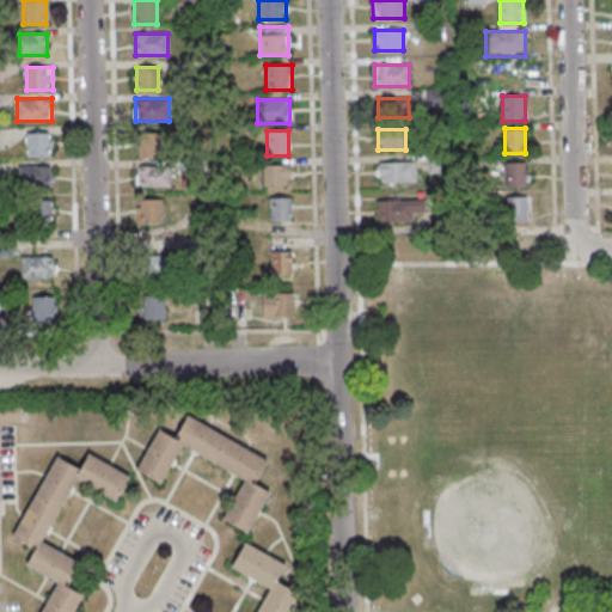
[(26,133),(26,157),(53,157),(53,133),(26,133)]
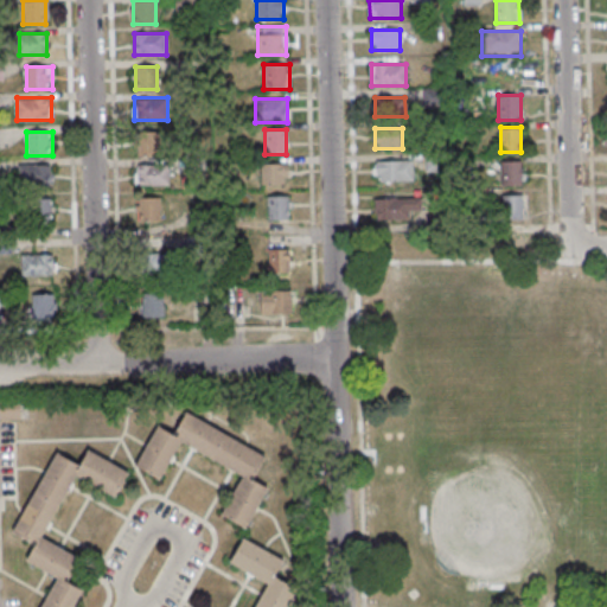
[(136,154),(164,154),(164,132),(136,132),(136,154)]
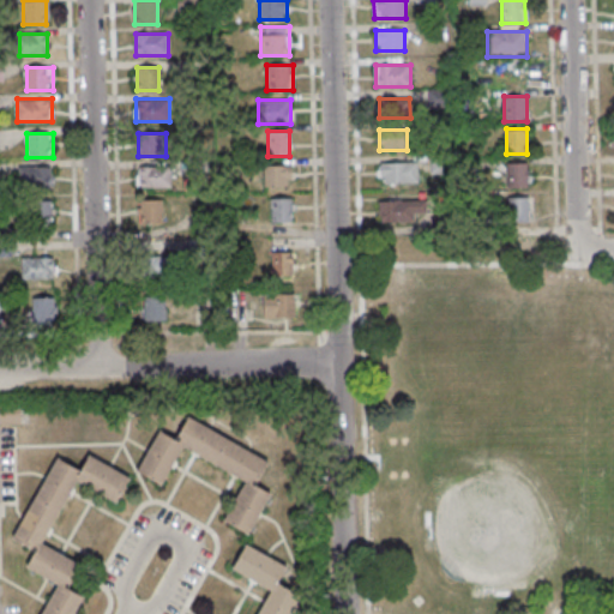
[(450,174),(450,158),(431,158),(431,174),(450,174)]
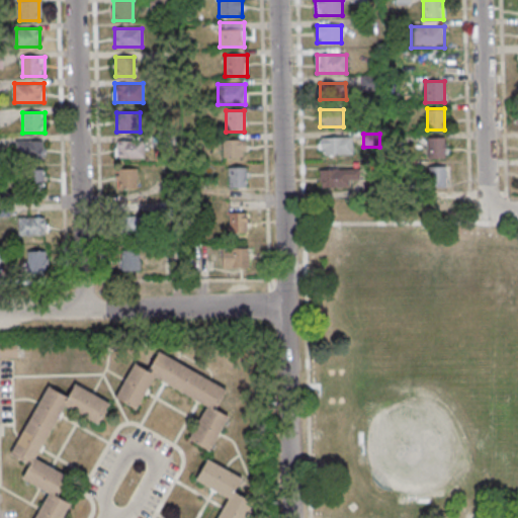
[(353,137),(319,137),(319,155),(353,155),(353,137)]
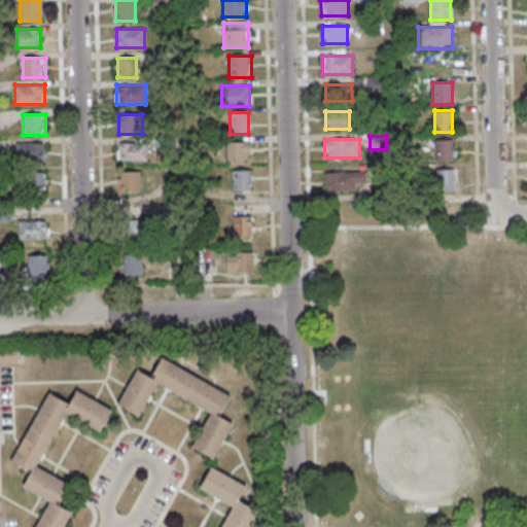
[(454,161),(454,139),(433,139),(433,161),(454,161)]
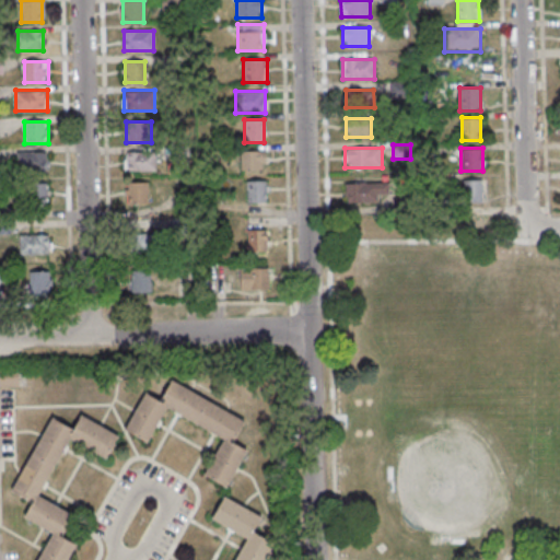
[(46,151),(18,151),(18,171),(46,171),(46,151)]
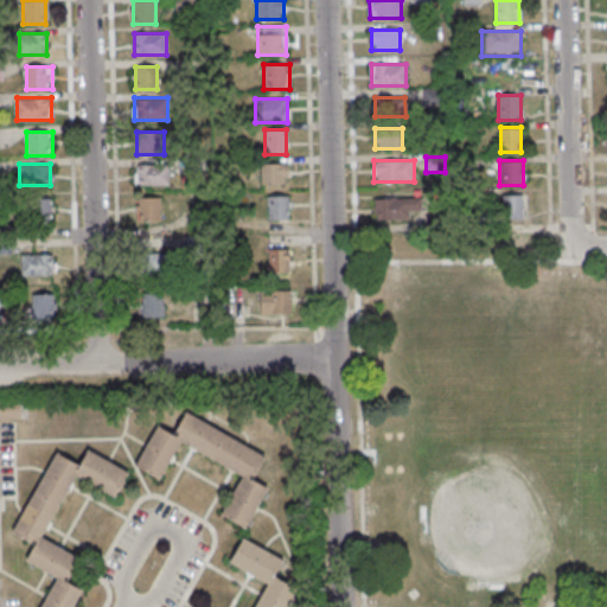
[(136,164),(136,185),(170,185),(170,164),(136,164)]
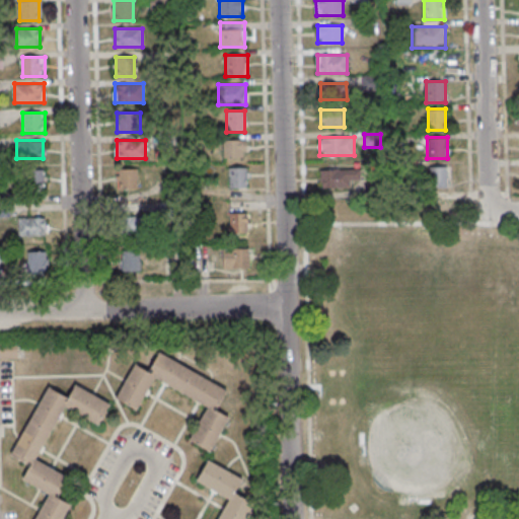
[(246,158),(246,140),(223,140),(223,158),(246,158)]
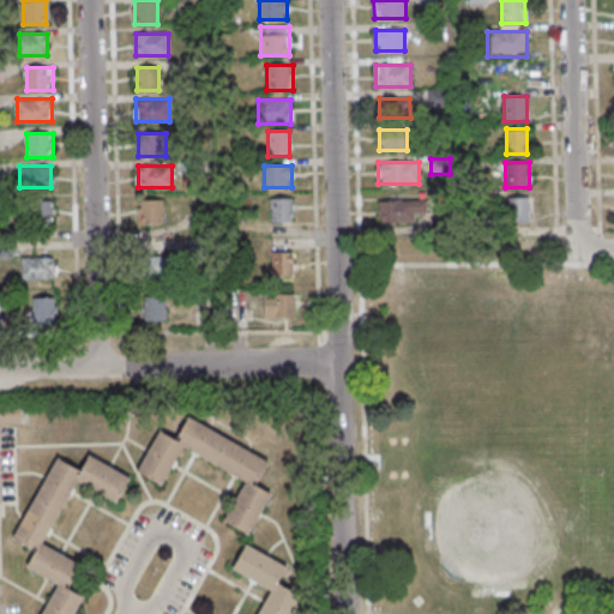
[(530,223),(530,197),(507,197),(507,223),(530,223)]
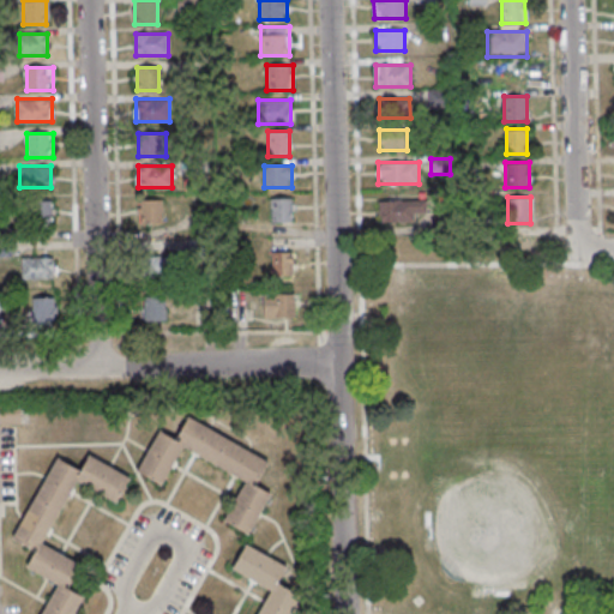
[(292,198),(271,198),(271,222),(293,222),(292,198)]
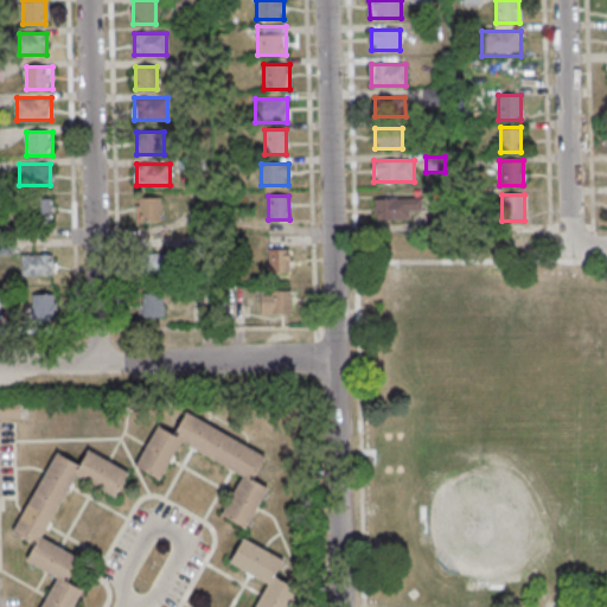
[(161,221),(161,197),(140,197),(140,221),(161,221)]
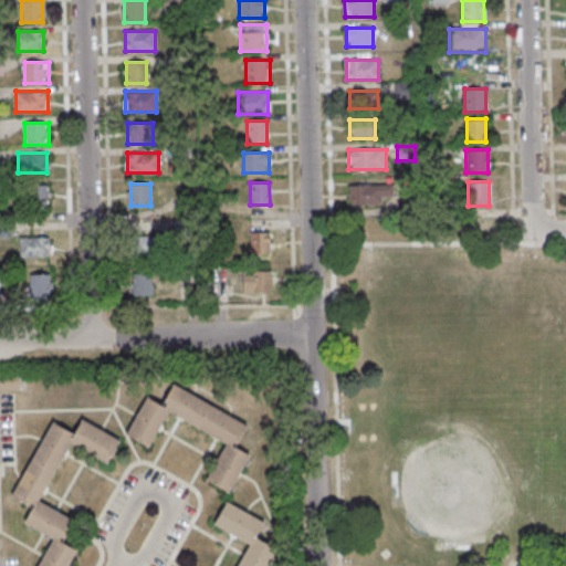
[(49,185),(21,185),(21,208),(49,208),(49,185)]
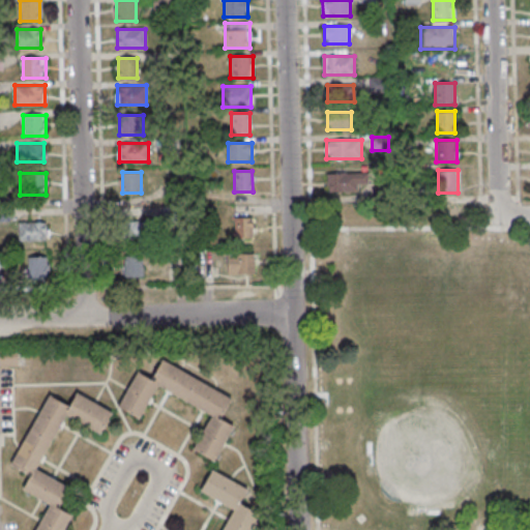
[(327,193),(358,193),(358,184),(370,184),(370,173),(327,173),(327,193)]
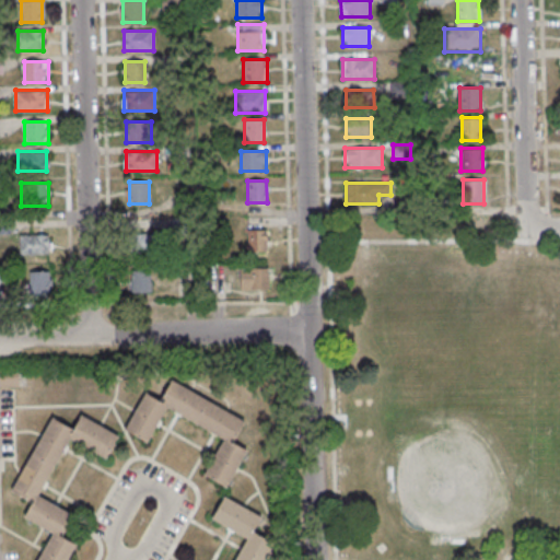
[(267,230),(248,230),(248,252),(267,252),(267,230)]
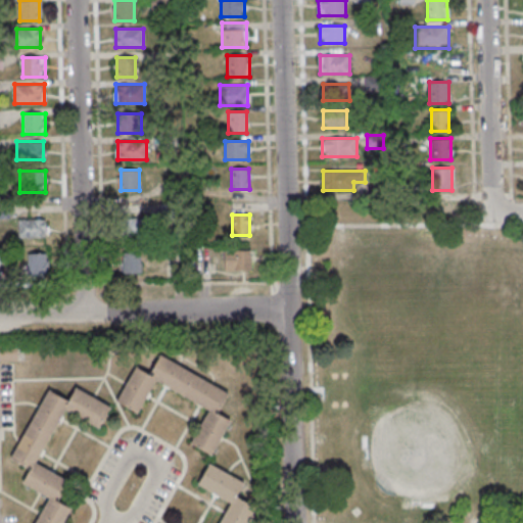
[(154,218),(122,218),(122,237),(154,237),(154,218)]
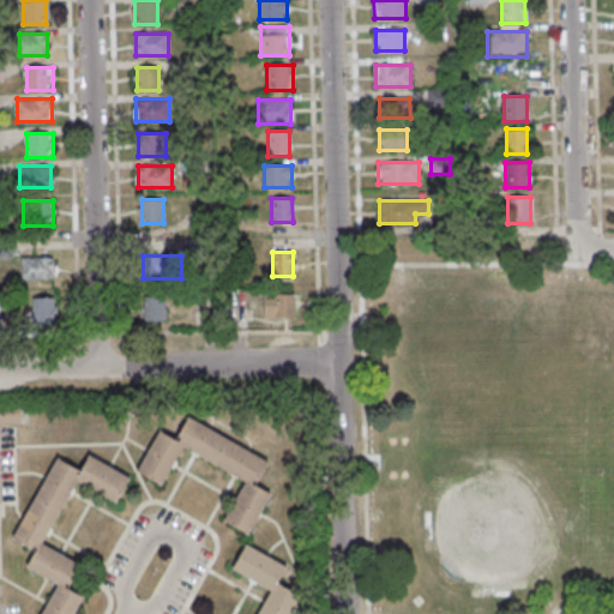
[(55,257),(22,257),(22,278),(55,278),(55,257)]
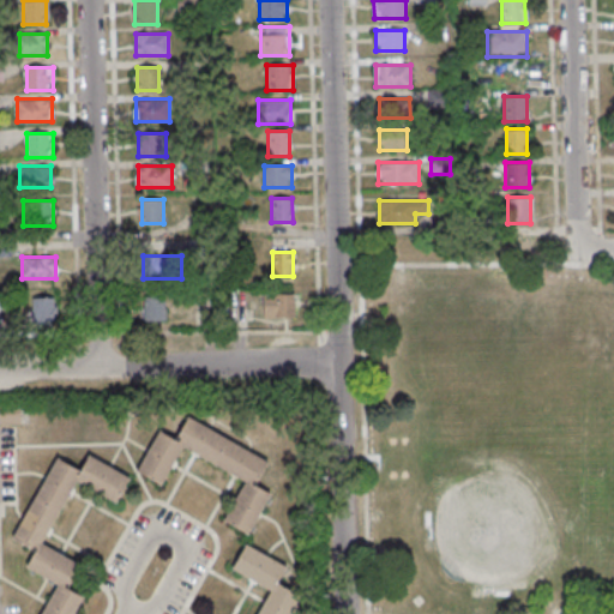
[(295,294),(264,294),(264,318),(295,318),(295,294)]
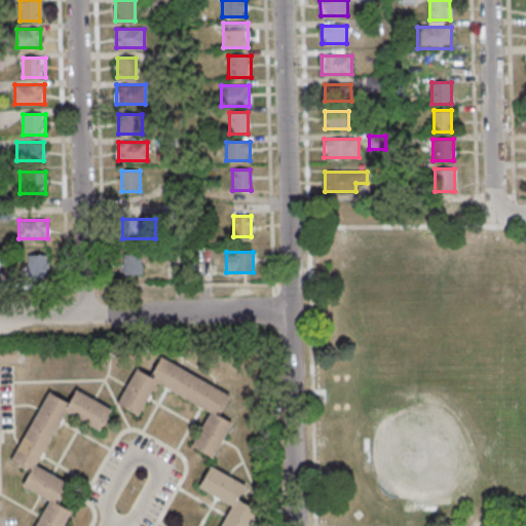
[(142,254),(123,254),(123,275),(142,275),(142,254)]
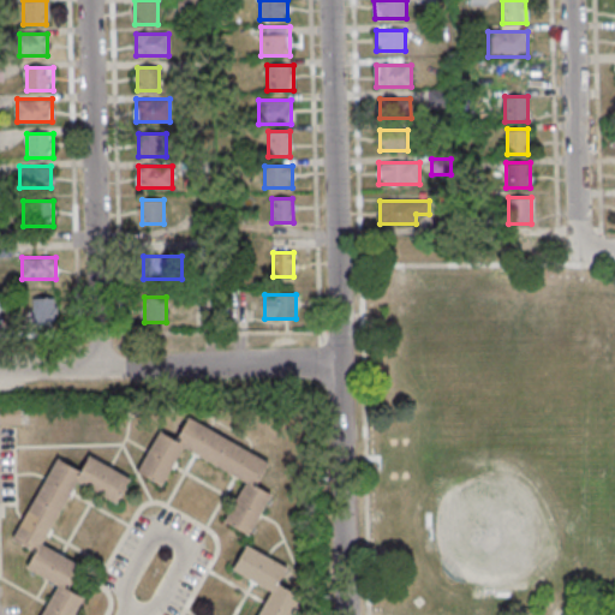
[(55,298),(33,298),(33,327),(55,327),(55,298)]
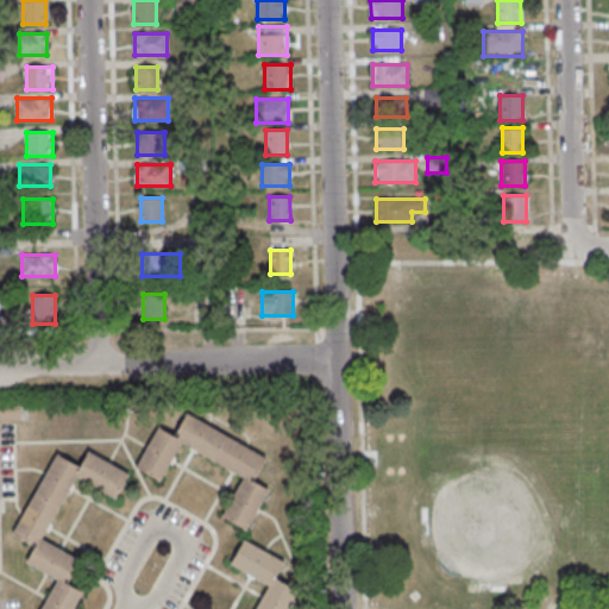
[(249,531),(268,489),(255,482),(268,456),(187,416),(177,438),(157,427),(137,469),(162,482),(180,444),(244,475),(223,518),(249,531)]
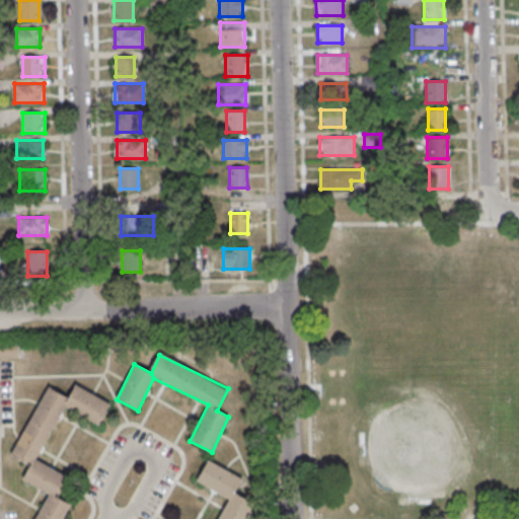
[(47,386),(12,456),(30,465),(22,480),(49,493),(35,518),(63,518),(70,504),(58,498),(69,476),(36,460),(64,406),(99,424),(110,402),(75,385),(69,397),(47,386)]
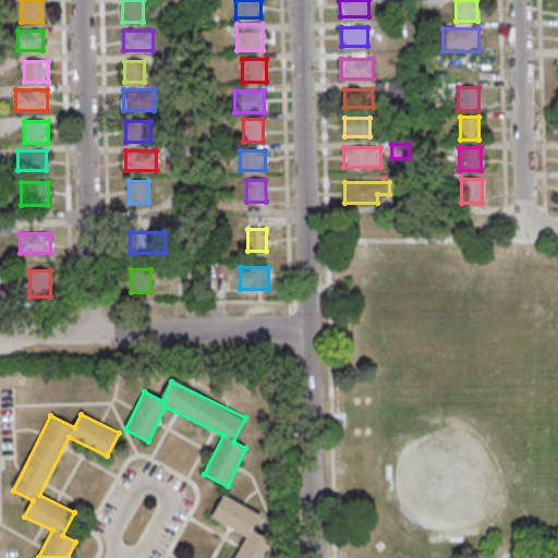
[(233,557),(262,557),(271,540),(253,531),(262,513),(222,495),(211,519),(245,534),(233,557)]
